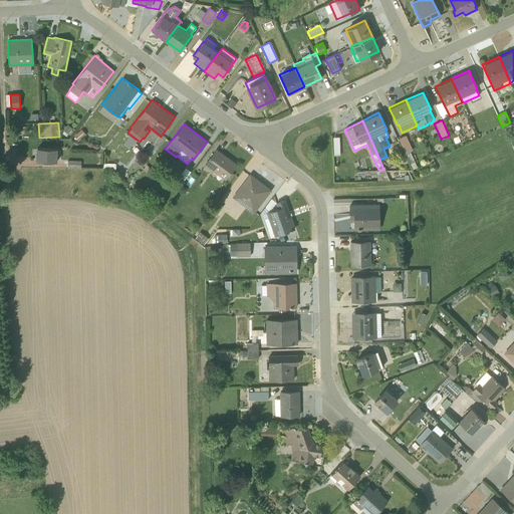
[(63,132),(62,133),(66,136),(67,134),(68,135),(72,129),(67,124),(63,131),(63,132)]
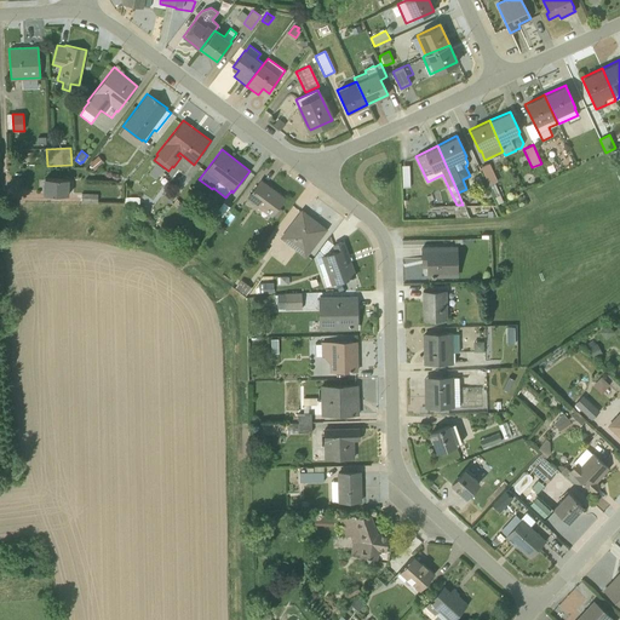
[(104,162),(98,155),(89,164),(95,170),(104,162)]
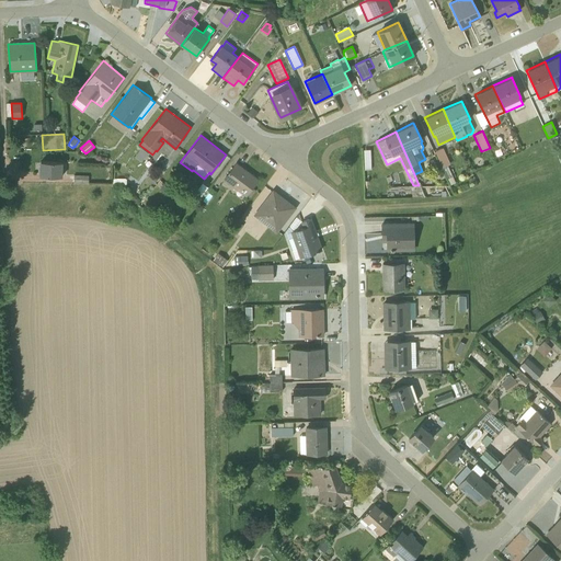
[(434,150),(449,185),(455,183),(447,165),(449,163),(442,147),(434,150)]
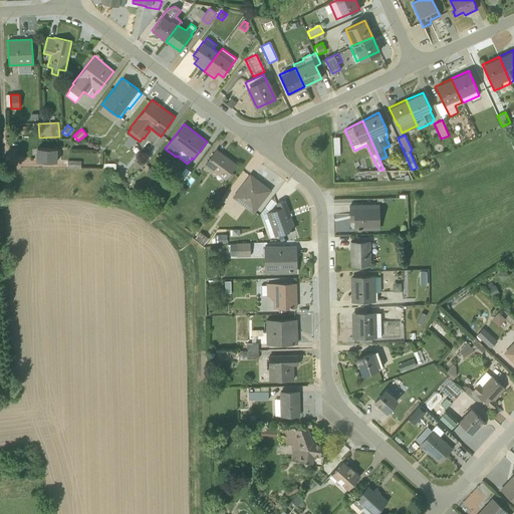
[(135,140),(130,136),(123,144),(130,148),(135,140)]
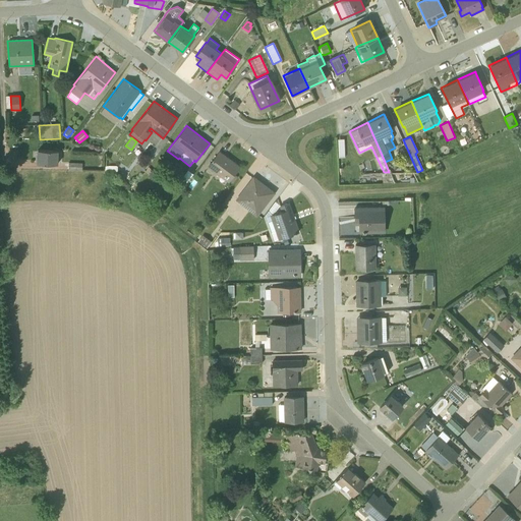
[(58,164),(58,151),(38,150),(37,164),(58,164)]
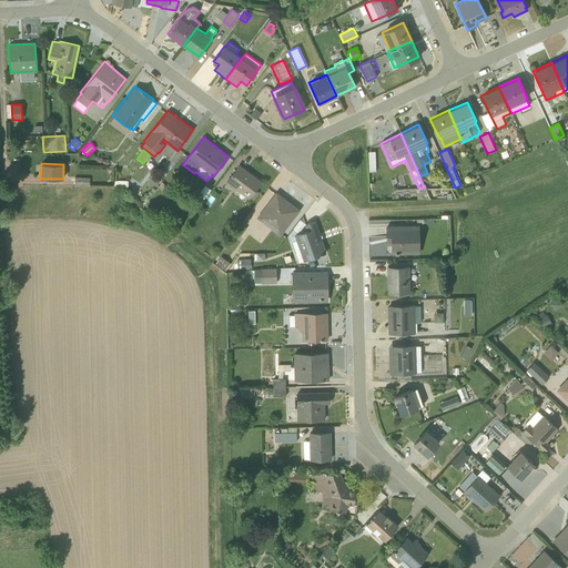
[(262,181),(239,164),(225,182),(249,199),(250,196),(253,200),(259,193),(255,190),(262,181)]
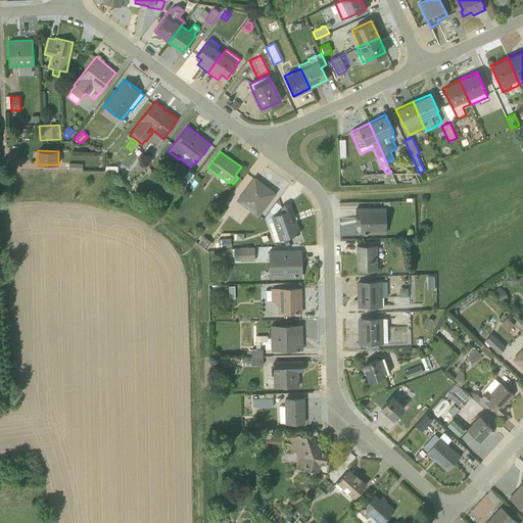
[(153,171),(148,177),(155,182),(160,176),(153,171)]
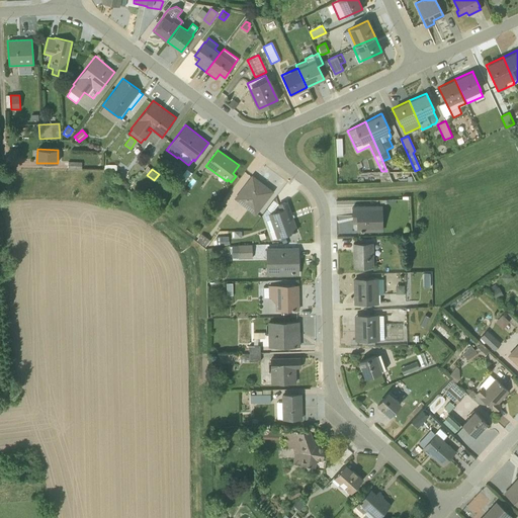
[(187,169),(180,178),(185,181),(192,173),(187,169)]
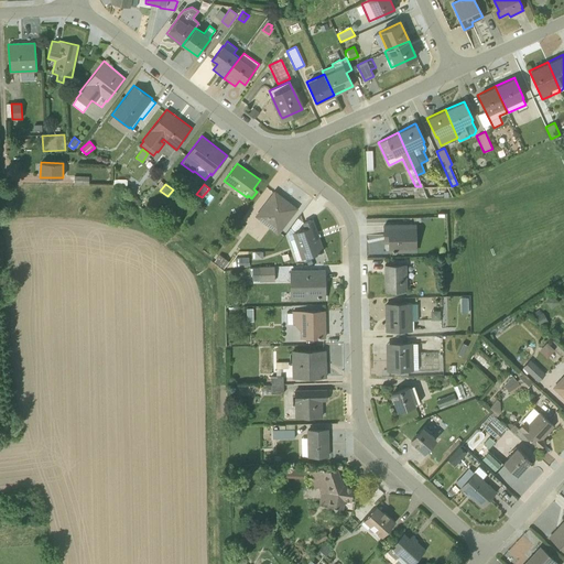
[(414,198),(426,197),(421,186),(390,187),(390,192),(408,192),(409,194),(413,194),(414,198)]
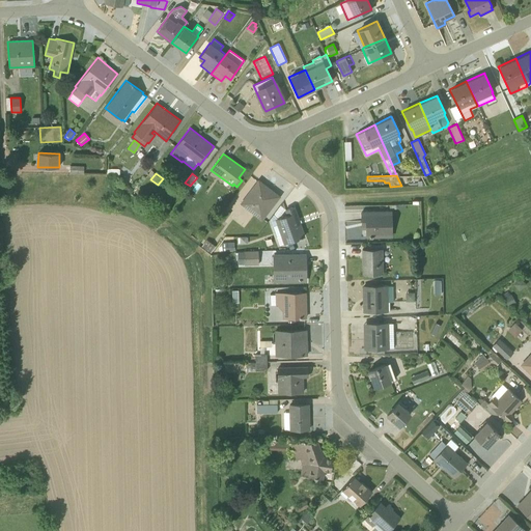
[(239,203),(261,221),(280,196),(258,178),(239,203)]
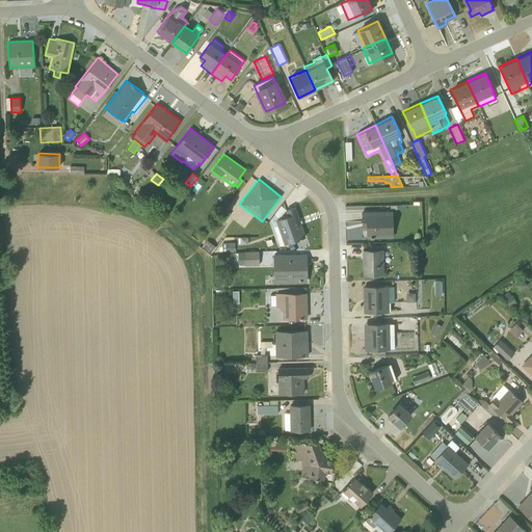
[(278,246),(306,237),(294,207),(285,210),(286,216),(275,219),(275,220),(270,222),(278,246)]
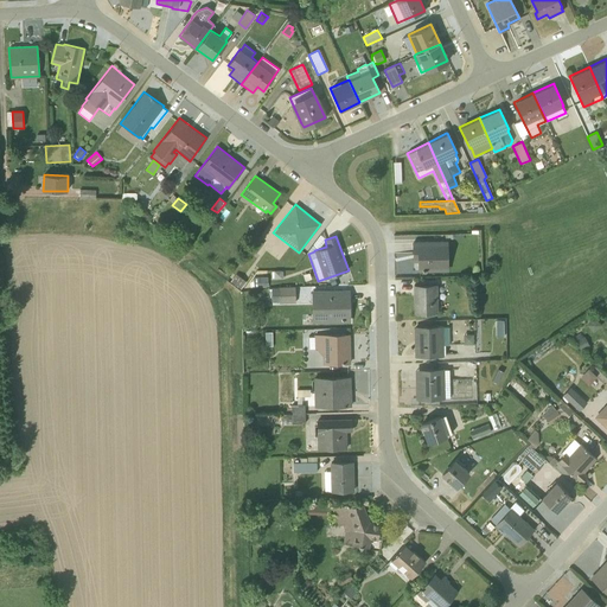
[(257,240),(250,249),(255,254),(263,244),(257,240)]
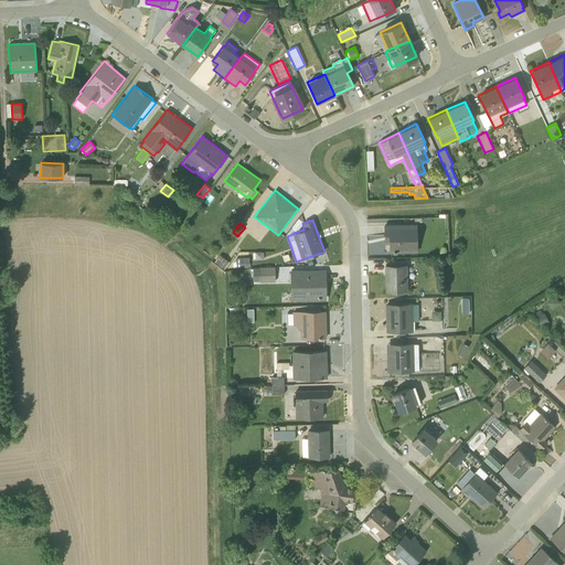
[(416,225),(384,225),(385,236),(390,236),(390,252),(417,251),(416,225)]
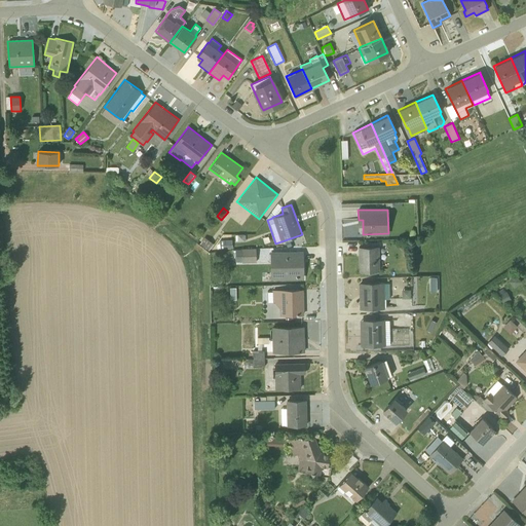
[(204,237),(199,243),(209,251),(213,243),(204,237)]
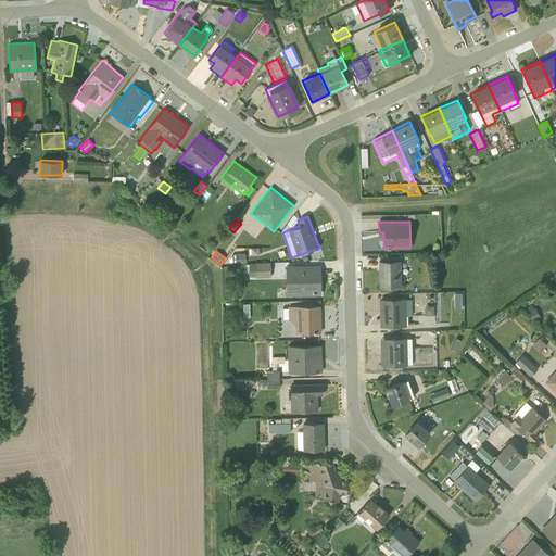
[(245,254),(231,254),(232,264),(245,263),(245,254)]
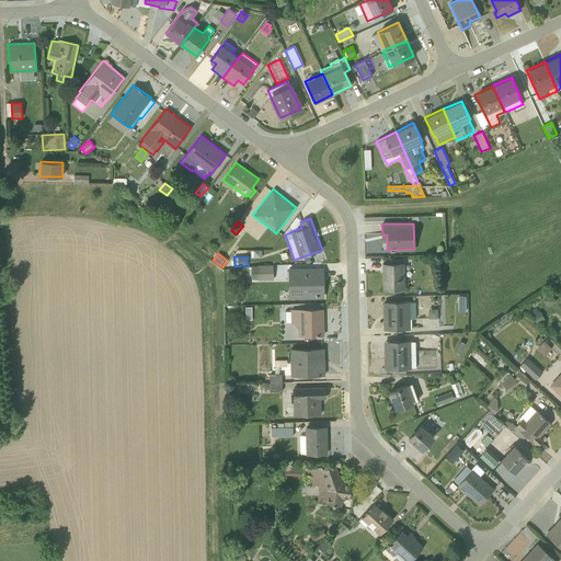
[(381,263),(382,289),(404,289),(403,263),(381,263)]
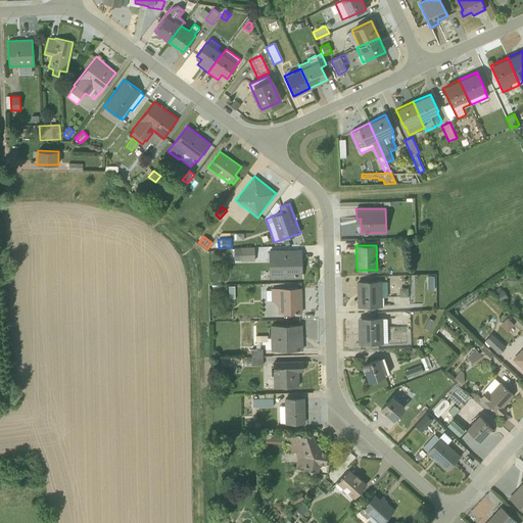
[(240,247),(241,262),(254,260),(254,247),(240,247)]
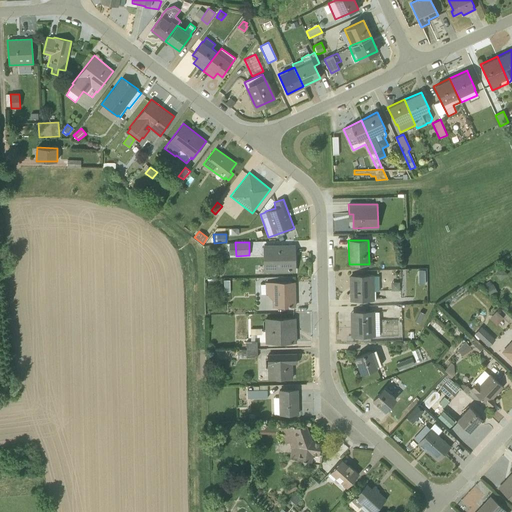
[(295,245),(263,245),(263,272),(295,272),(295,245)]
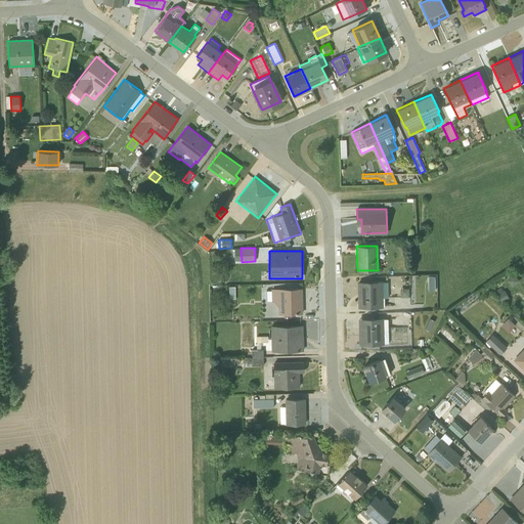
[(357,281),(357,308),(383,307),(383,306),(386,306),(386,298),(388,298),(387,282),(382,282),(382,281),(357,281)]
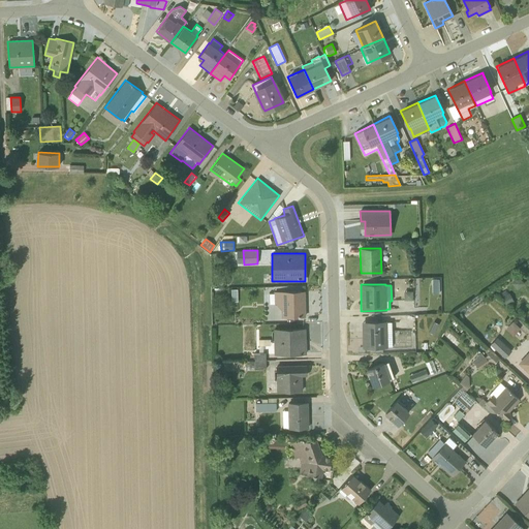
[(282,318),(305,317),(305,291),(274,291),(274,293),(269,294),(270,305),(276,304),(281,311),(282,318)]
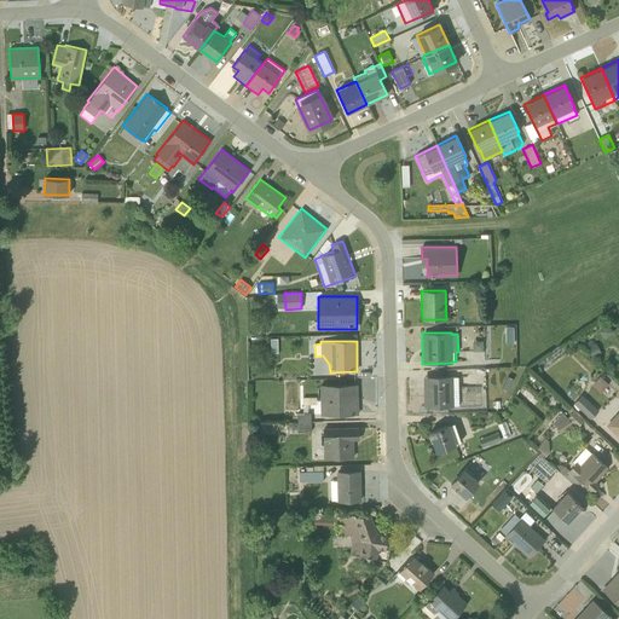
[(423,376),(423,408),(453,406),(458,405),(457,377),(452,377),(452,376),(423,376)]
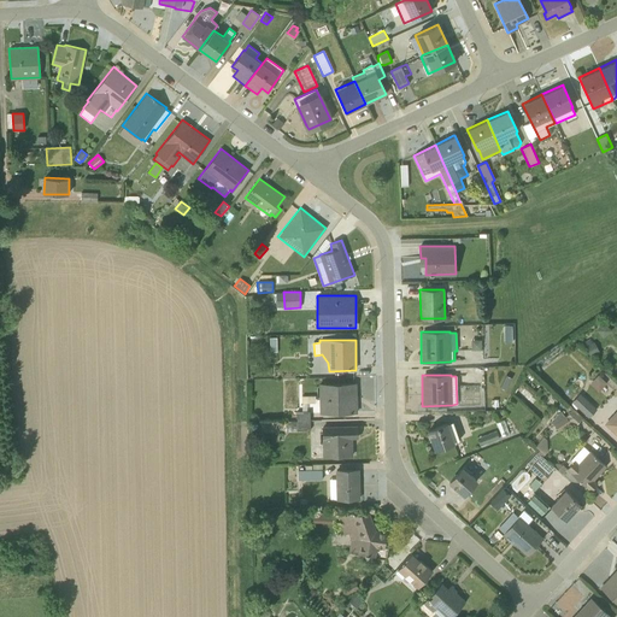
[(606,383),(598,375),(589,383),(598,392),(606,383)]
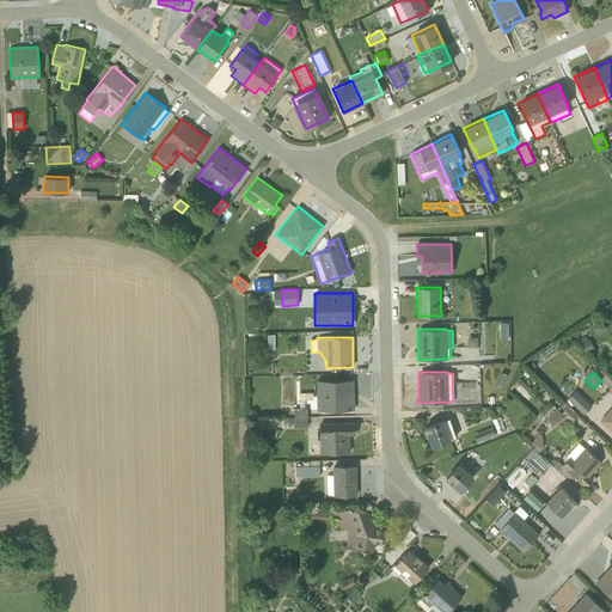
[(316,380),(317,411),(354,409),(353,380),(316,380)]
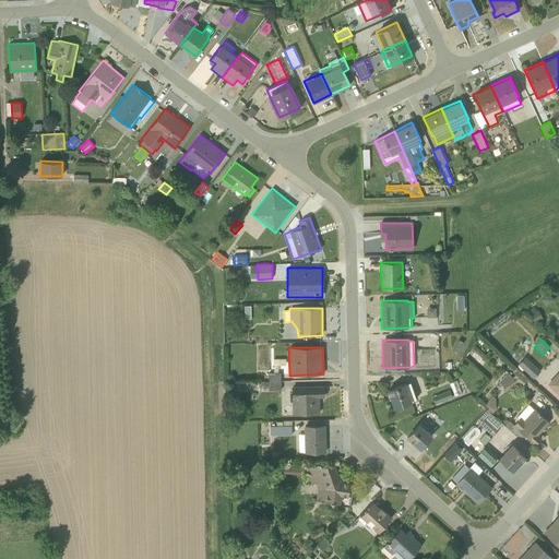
[(533,378),(540,370),(525,356),(518,364),(533,378)]
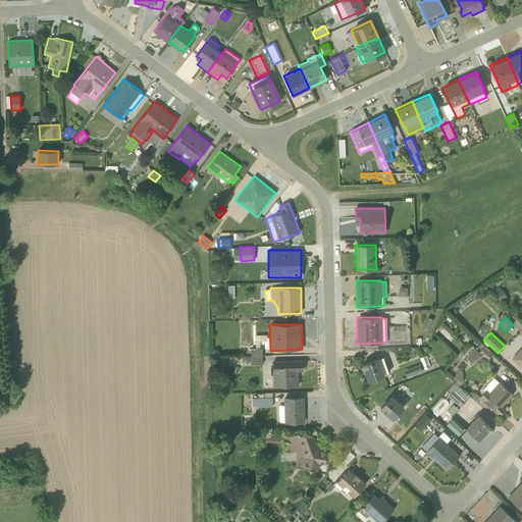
[(521,345),(511,358),(521,368),(521,345)]
